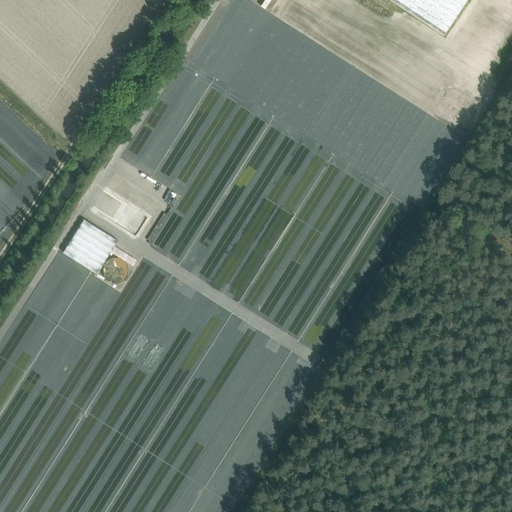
[(242,208),(253,214),(258,204),(250,200),(247,206),(244,205),(242,208)]
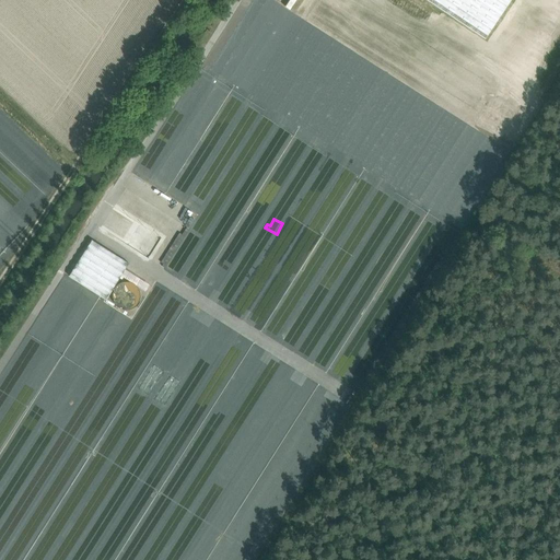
[(106,300),(129,263),(91,240),(68,277),(106,300)]
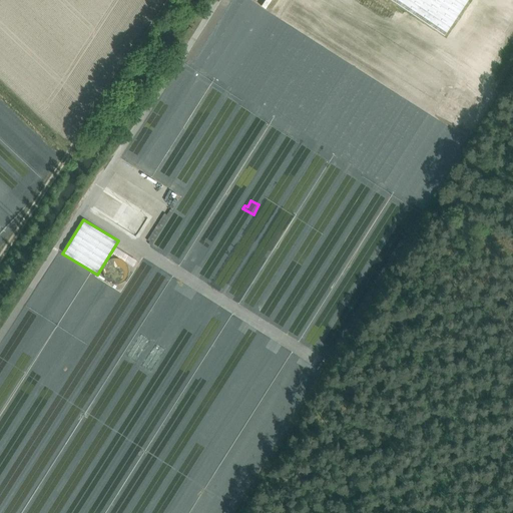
[(111,252),(133,265),(138,255),(117,243),(111,252)]
